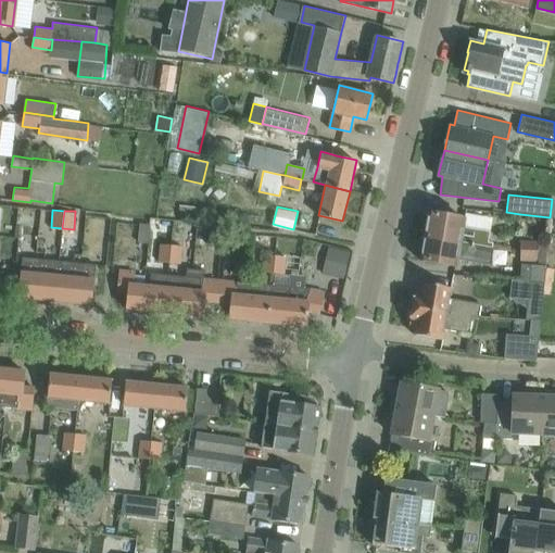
[(429,212),(425,236),(492,247),(493,241),(488,240),(490,231),(464,227),(465,218),(429,212)]
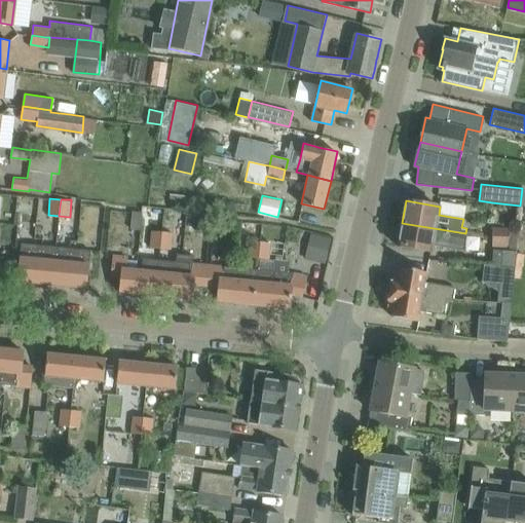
[(130,227),(141,228),(142,211),(132,210),(130,227)]
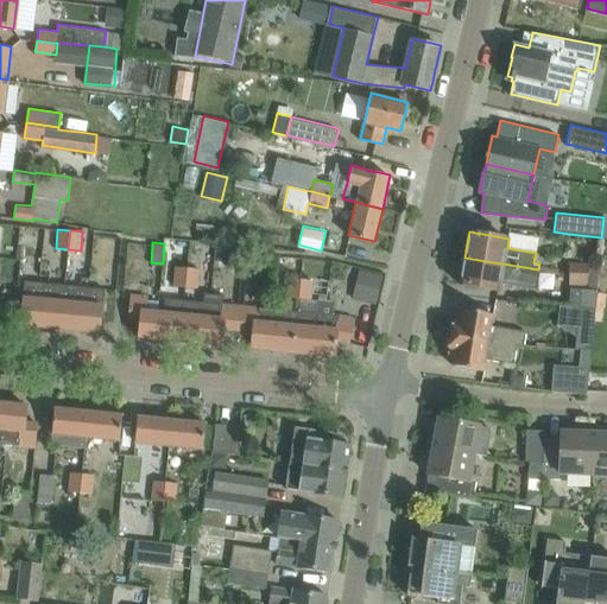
[(538,269),(465,258),(460,283),(500,290),(501,281),(536,287),(538,269)]
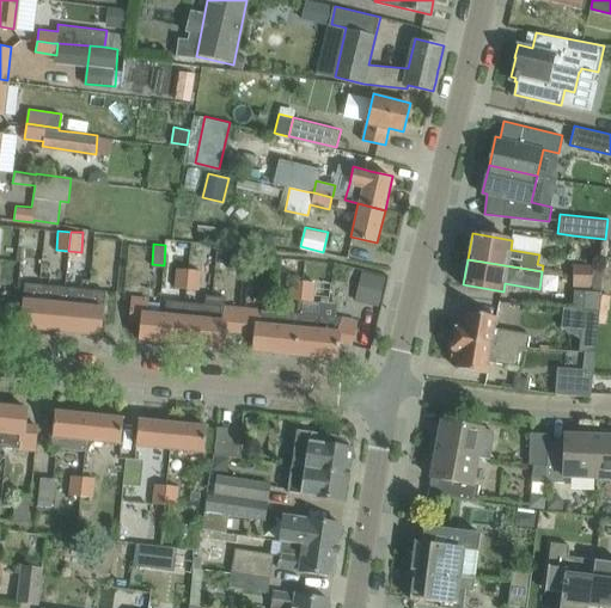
[(574,264),(573,275),(603,276),(604,265),(574,264)]
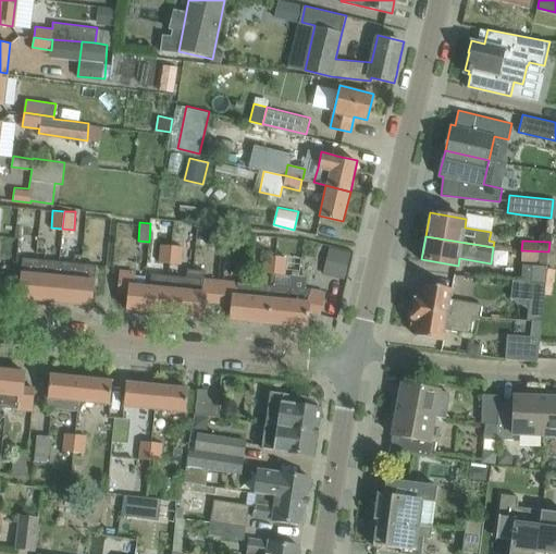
[(158,260),(170,261),(172,244),(160,243),(158,260)]
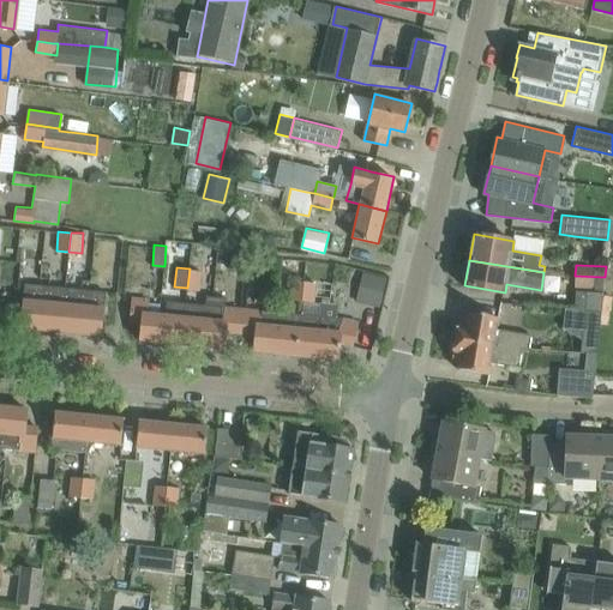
[(190,269),(187,288),(200,289),(203,270),(190,269)]
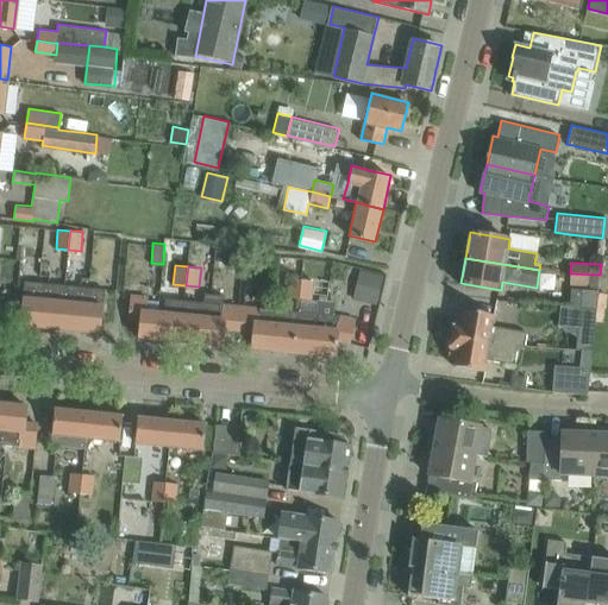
[(370,272),(363,300),(377,303),(383,276),(370,272)]
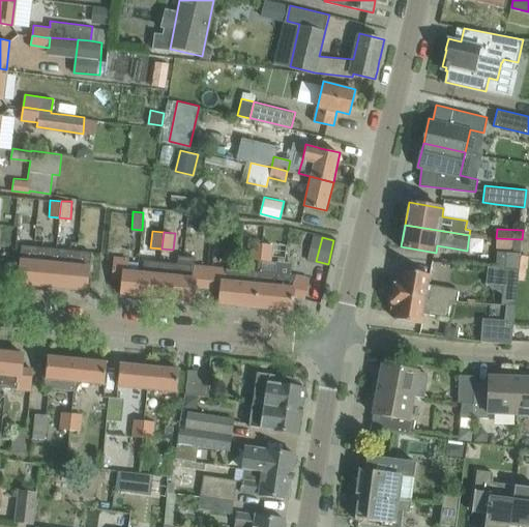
[(506,251),(504,267),(519,268),(522,239),(496,238),(496,247),(512,249),(512,251),(506,251)]
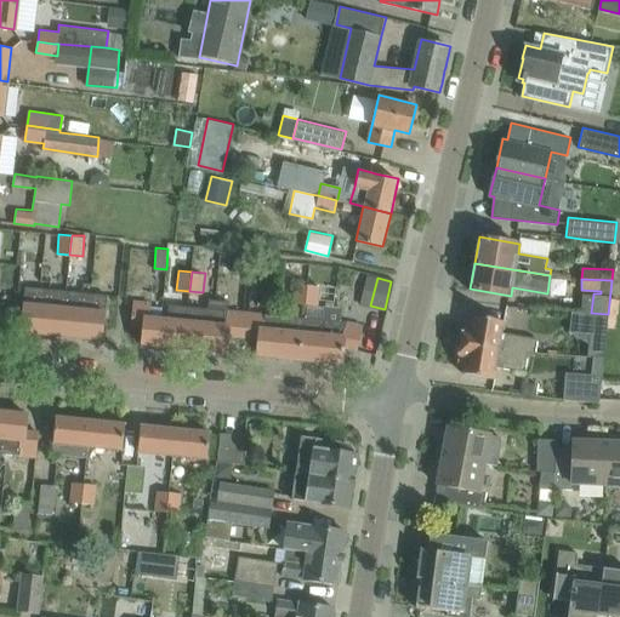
[(293,302),(306,303),(308,284),(295,283),(293,302)]
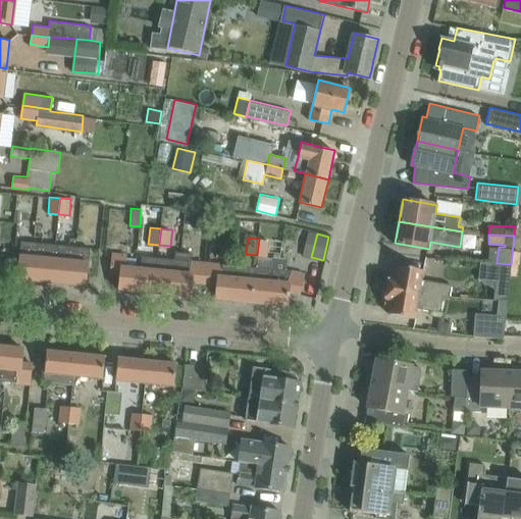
[(259,239),(257,255),(268,256),(270,240),(259,239)]
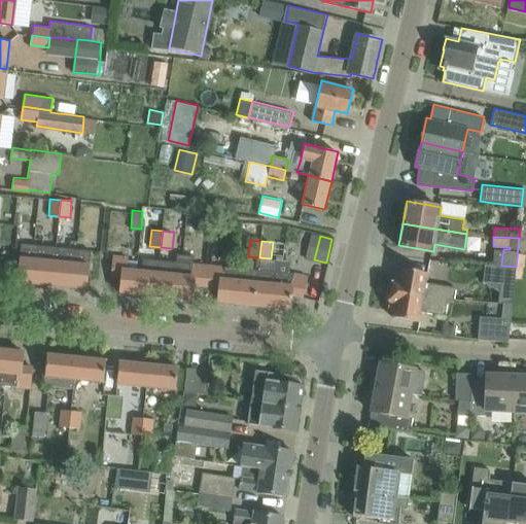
[(18,281),(35,282),(39,243),(22,242),(18,281)]
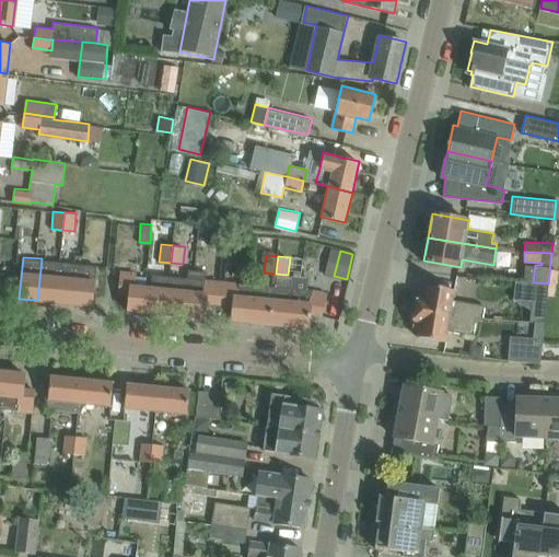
[(37,300),(56,302),(60,260),(42,258),(37,300)]
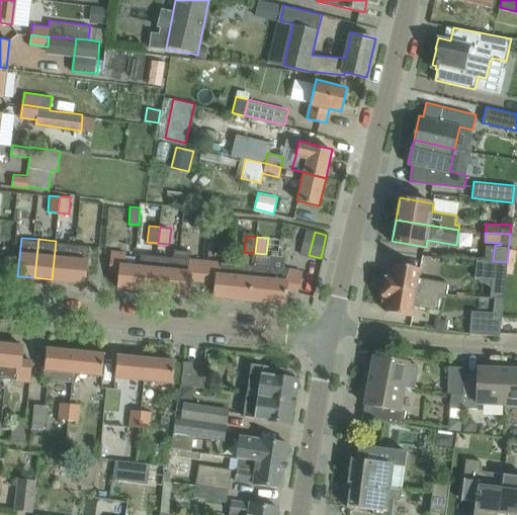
[(52,279),(69,281),(73,242),(56,241),(52,279)]
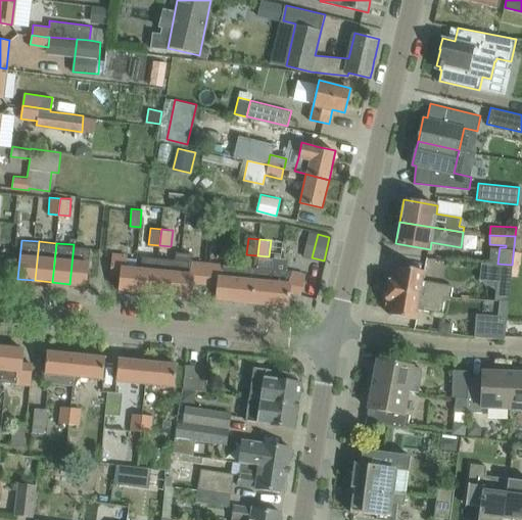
[(74,244),(69,284),(87,285),(91,246),(74,244)]
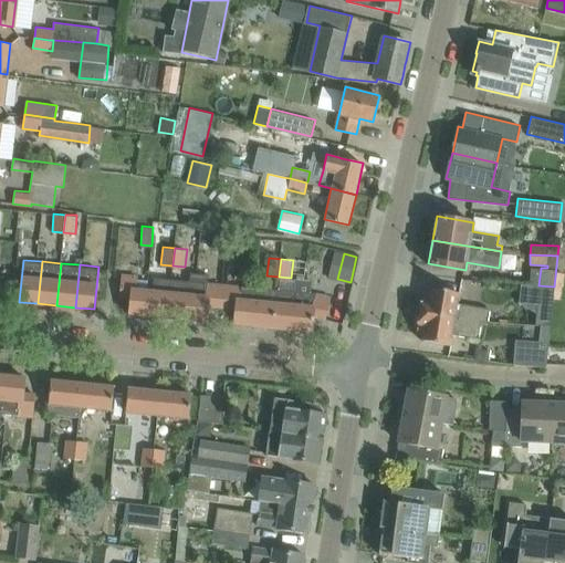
[(210,305),(222,306),(225,285),(207,283),(208,273),(191,271),(190,280),(192,280),(188,319),(208,321),(210,305)]
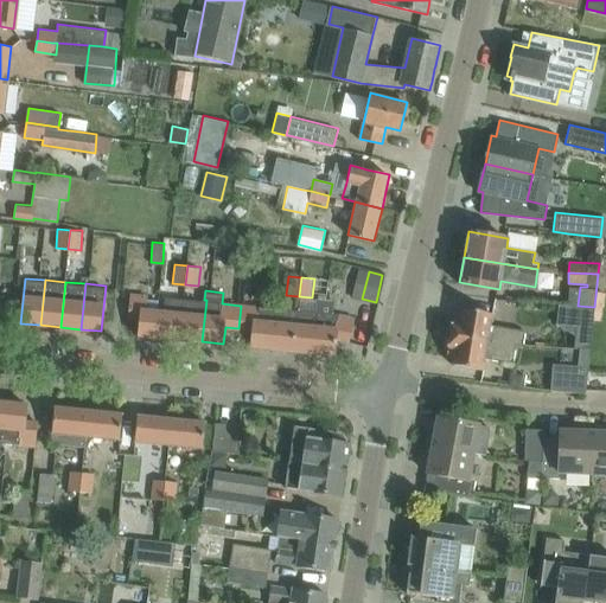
[(138,334),(160,337),(163,310),(157,310),(159,300),(148,299),(148,296),(131,294),(128,318),(140,319),(138,334)]
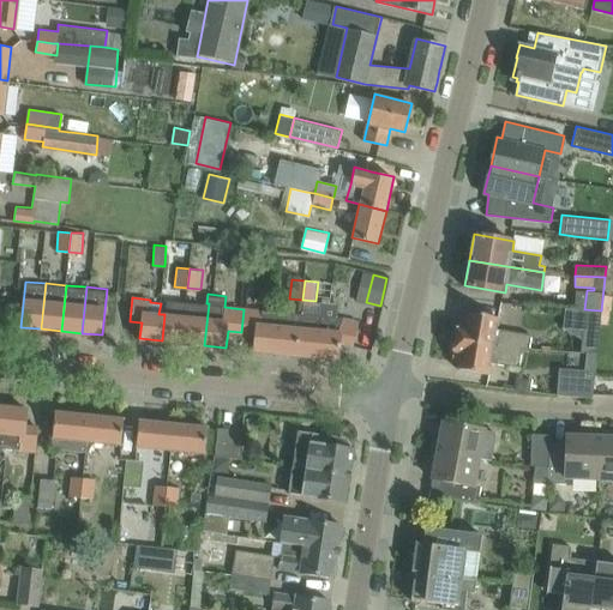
[(162,340),(182,343),(187,302),(167,300),(166,315),(164,314),(162,340)]
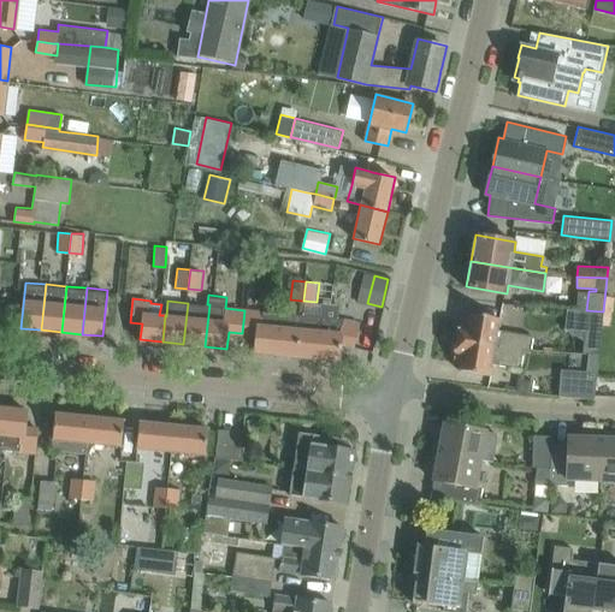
[(183,344),(205,346),(210,304),(207,304),(188,303),(183,344)]
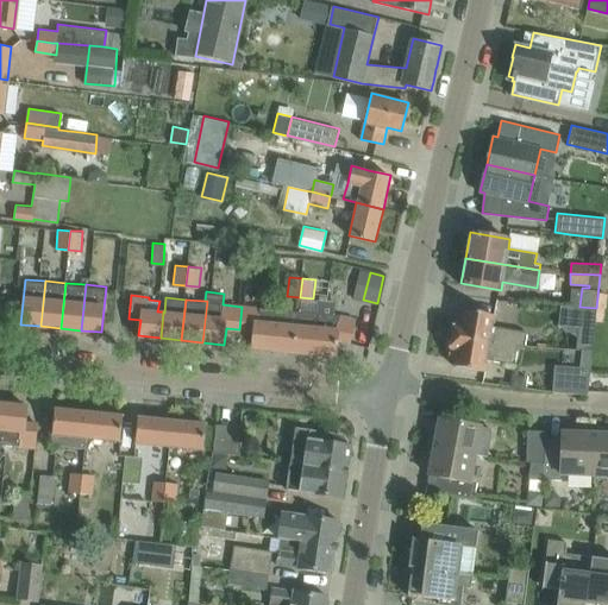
[(251,347),(274,350),(277,309),(261,307),(261,308),(242,307),(239,329),(254,331),(251,347)]
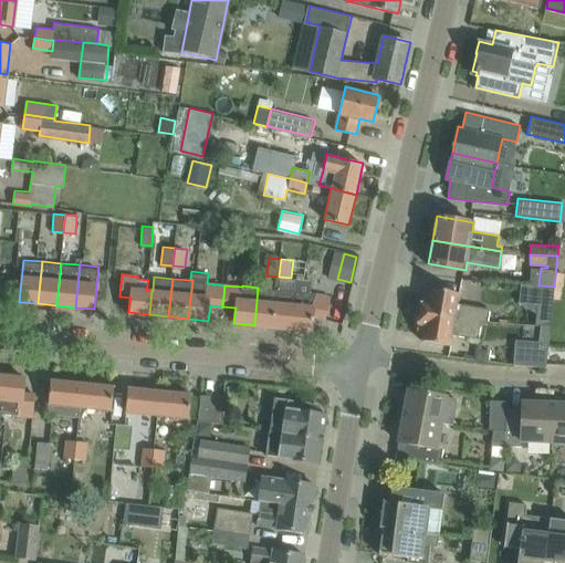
[(539,285),(535,324),(550,325),(554,287),(539,285)]
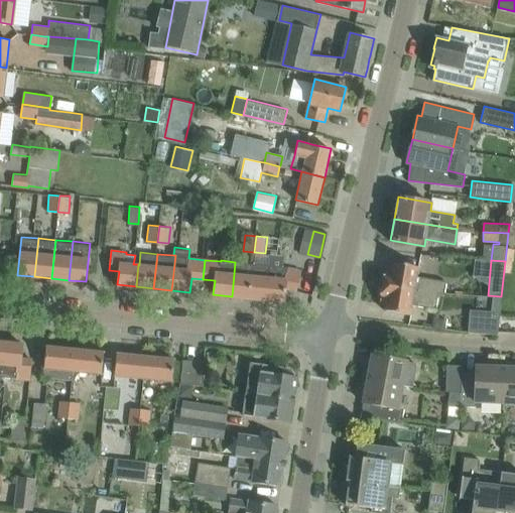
[(232,296),(249,298),(253,264),(235,262),(232,296)]
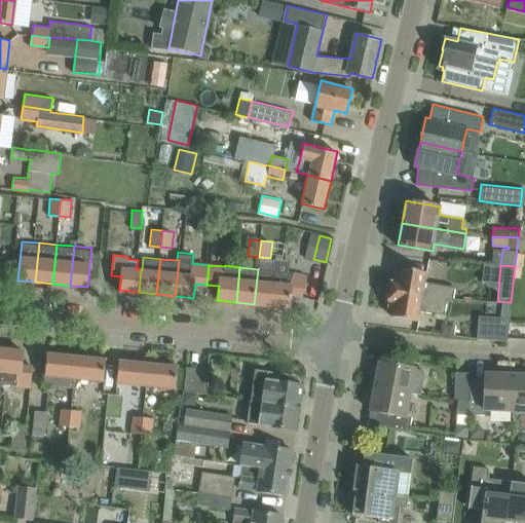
[(390,290),(447,299),(453,300),(455,287),(425,282),(427,271),(421,270),(401,267),(400,274),(394,273),(390,290)]
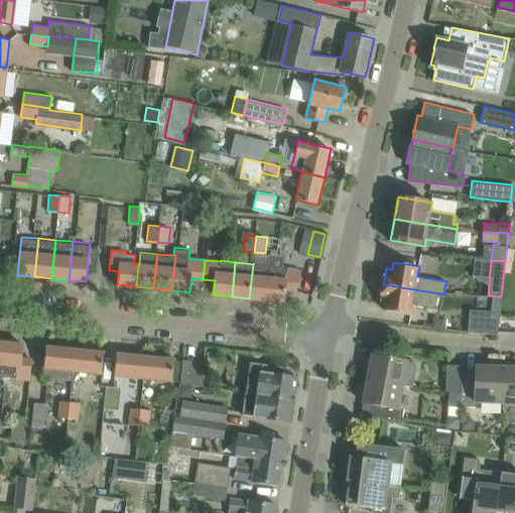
[(249,298),(267,299),(270,265),(253,264),(249,298)]
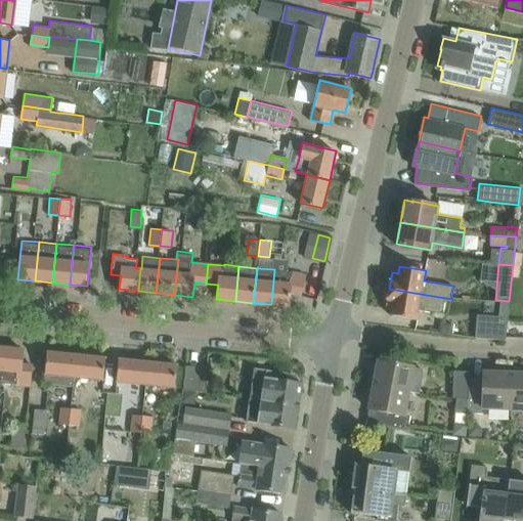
[(274,269),(271,304),(290,306),(291,293),(302,295),(306,274),(292,271),(274,269)]
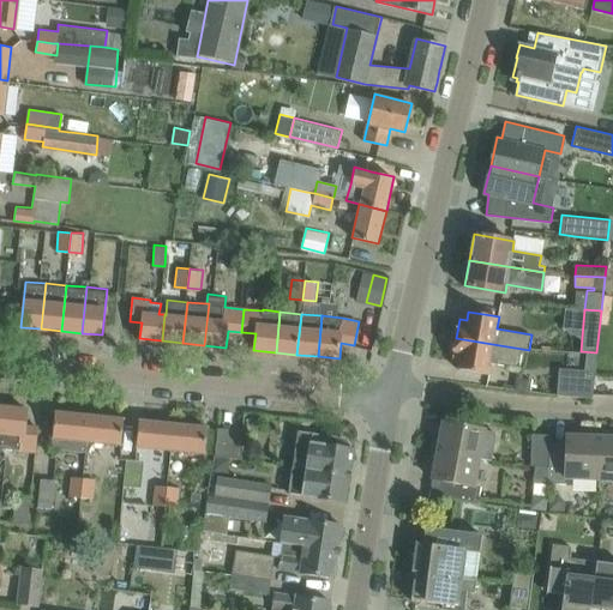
[(522,349),(456,338),(452,358),(460,360),(458,368),(488,373),(491,362),(520,367),(522,349)]
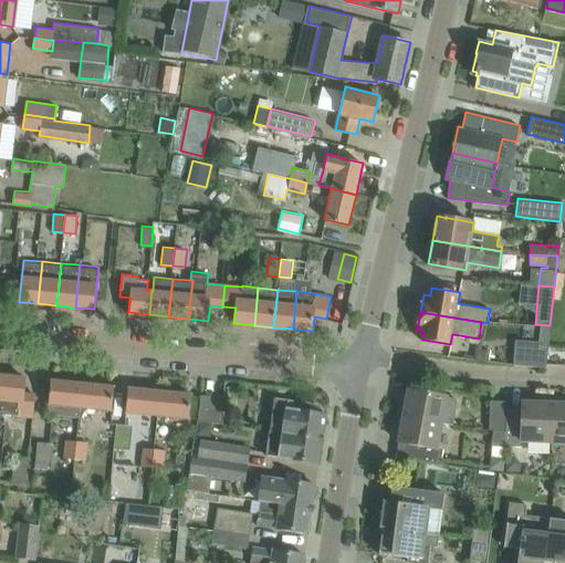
[(515,339),(513,364),(537,365),(545,366),(546,366),(546,364),(548,342),(550,325),(540,325),(539,341),(522,340),(515,339)]
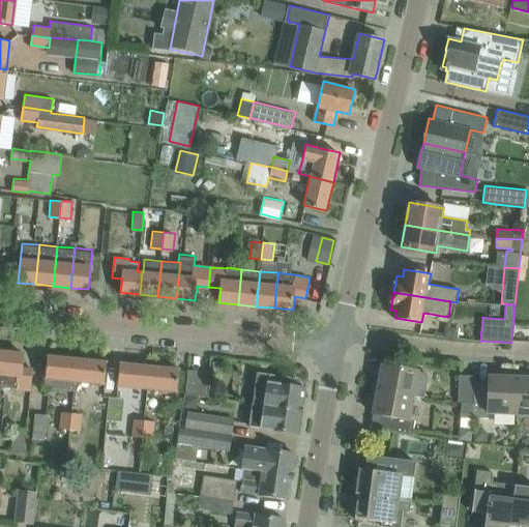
[(5,351),(2,386),(31,389),(33,369),(23,368),(25,353),(5,351)]
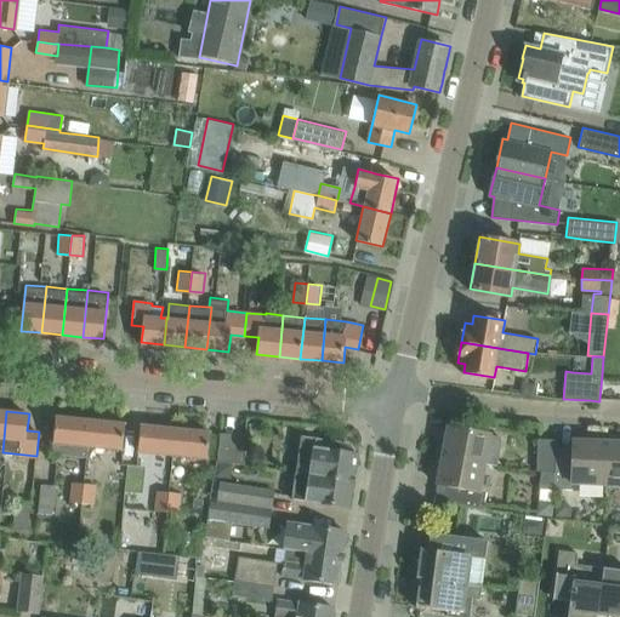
[(91,444),(92,420),(56,416),(52,451),(87,456),(89,444),(91,444)]
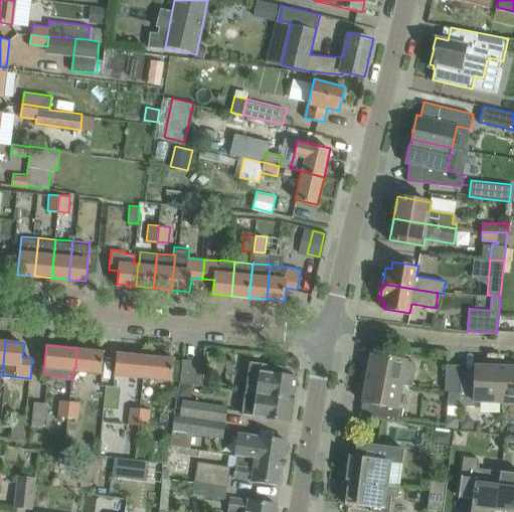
[(104,351),(76,348),(75,368),(102,371),(104,351)]
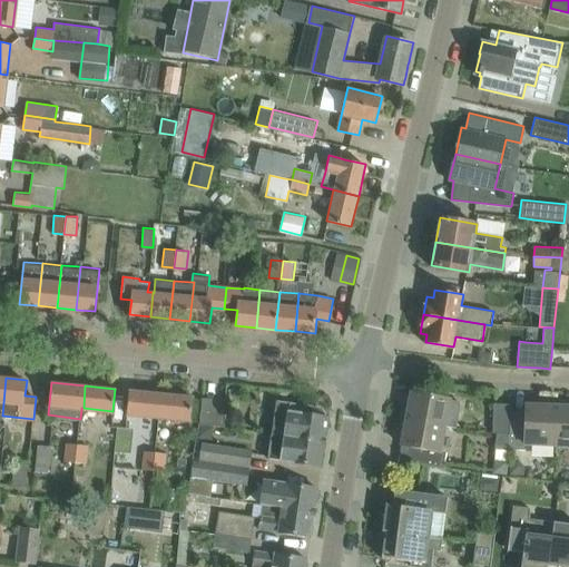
[(127,412),(159,416),(163,393),(129,390),(127,412)]
